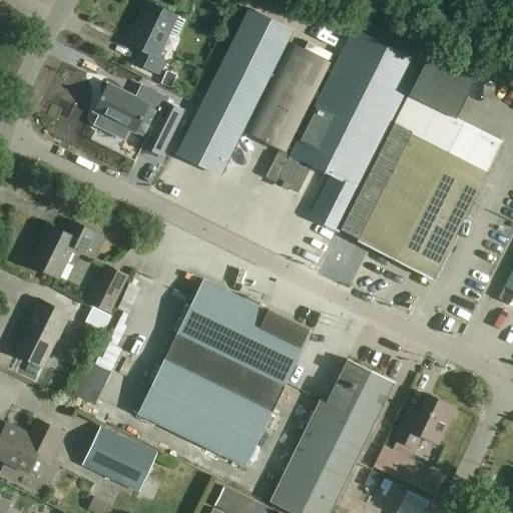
[(165,61),(163,59),(166,52),(161,50),(177,17),(148,3),(128,43),(142,51),(136,64),(158,75),(165,61)]
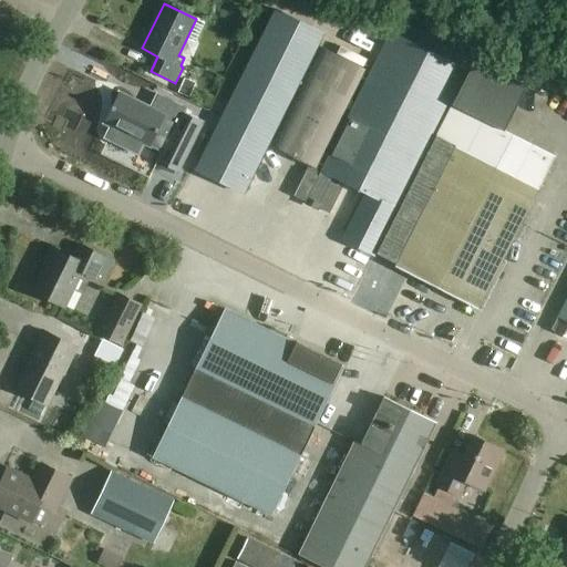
[(277,10),(197,169),(244,193),(323,33),(277,10)]
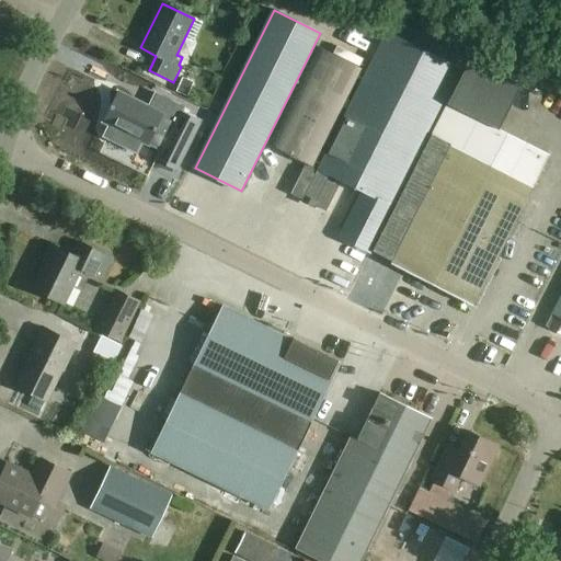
[(386,30),(318,169),(315,174),(305,169),(292,194),(304,201),(327,213),(340,187),(328,181),(330,175),(363,191),(340,238),(370,253),(395,206),(393,205),(467,55),(405,25),(400,37),(386,30)]
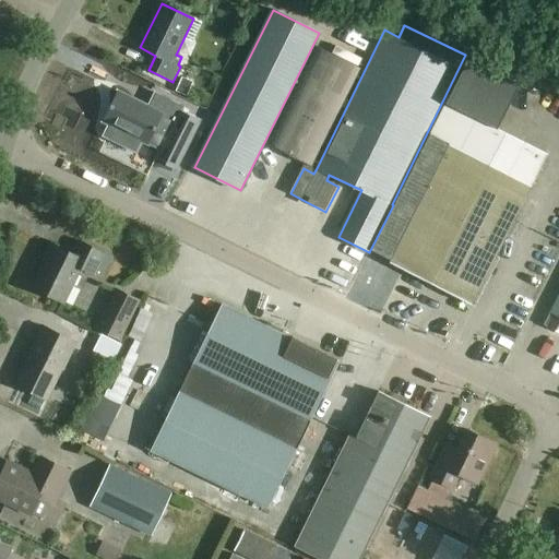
[(312,167),(361,69),(317,47),(269,145),(312,167)]
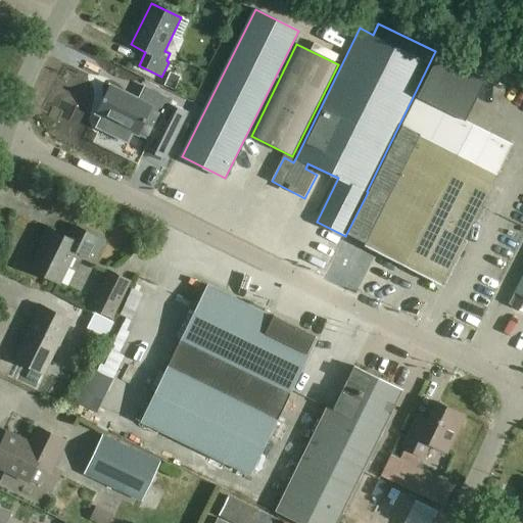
[(441,49),(347,235),(365,244),(364,246),(441,285),(512,144),(466,121),(489,73),(441,49)]
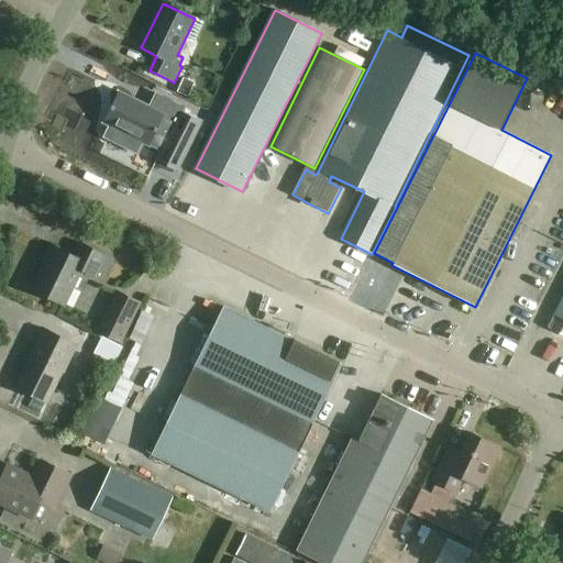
[(188,99),(195,85),(184,79),(177,94),(188,99)]
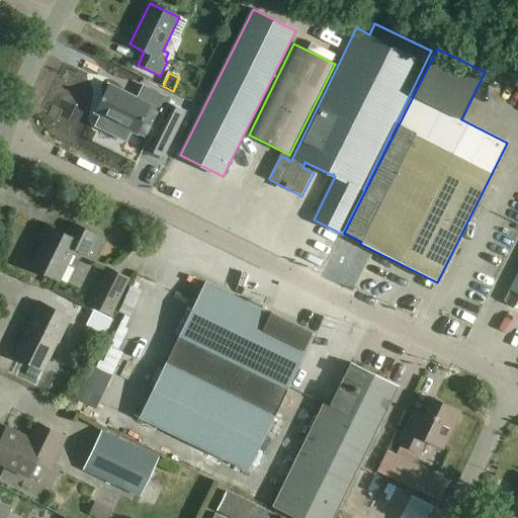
[(108,85),(95,113),(102,116),(97,126),(127,141),(133,131),(150,139),(146,148),(164,157),(185,110),(167,101),(163,111),(152,106),(152,105),(108,85)]
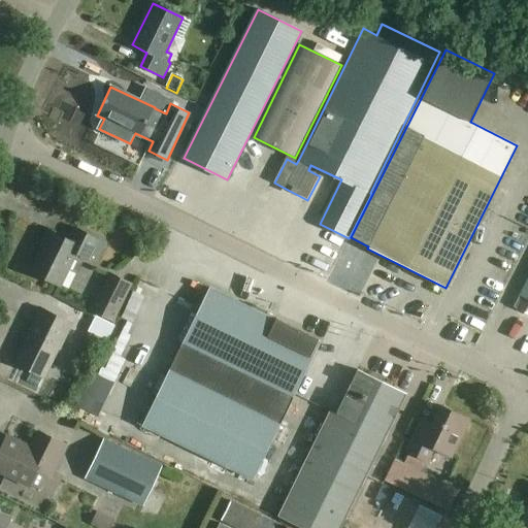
[(192,119),(198,122),(205,109),(198,106),(192,119)]
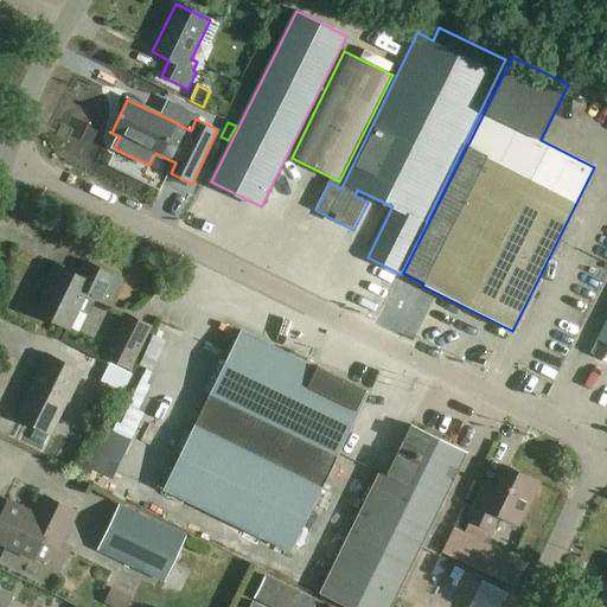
[(101,299),(113,275),(87,262),(80,278),(57,267),(34,313),(68,330),(87,292),(101,299)]
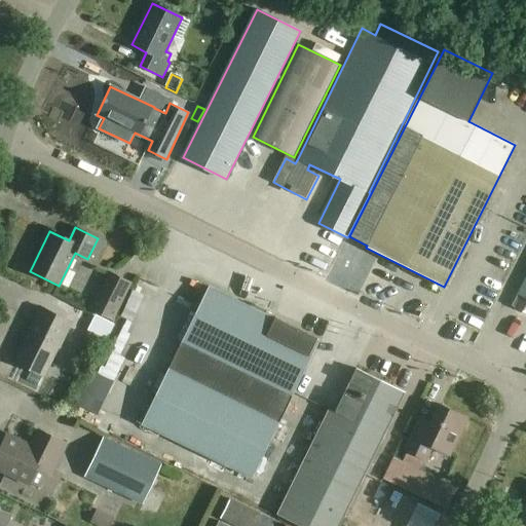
[(114,322),(133,283),(110,271),(90,310),(114,322)]
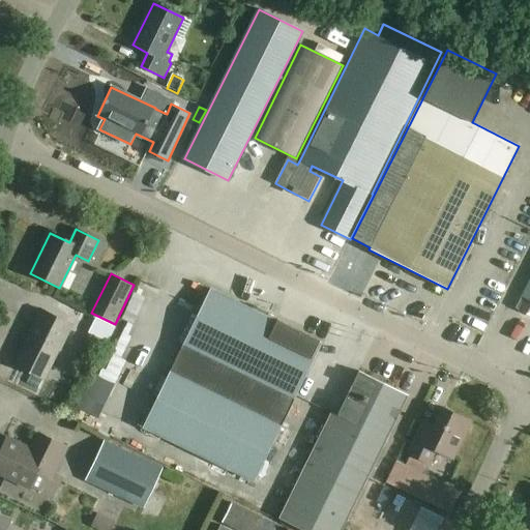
[(529,278),(521,296),(514,308),(529,316),(529,278)]
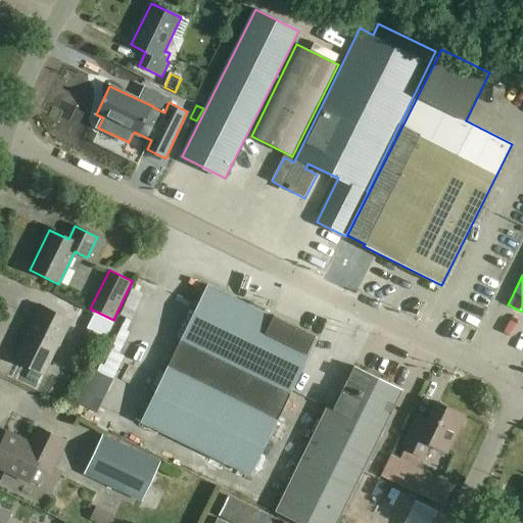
[(200,306),(142,424),(252,478),(294,392),(319,342),(208,288),(200,306)]
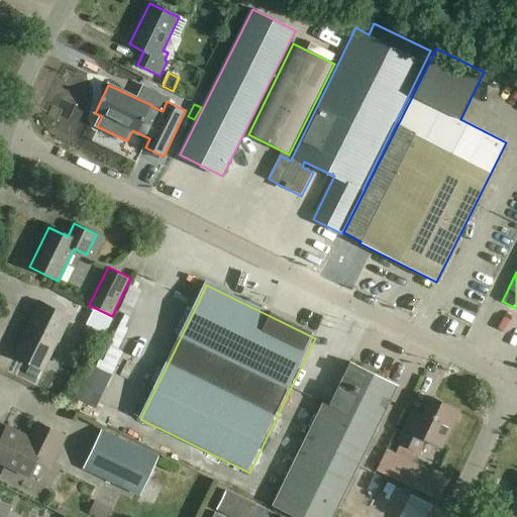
[(134,319),(140,300),(129,297),(123,316),(134,319)]
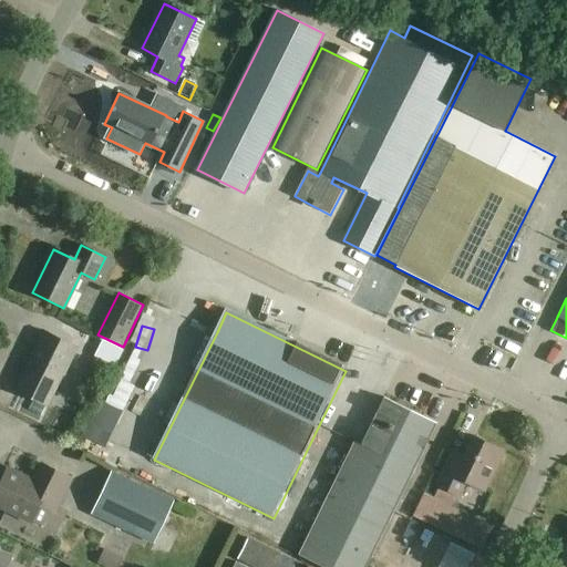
[(63,375),(78,348),(42,330),(27,362),(30,364),(17,390),(45,404),(61,374),(63,375)]
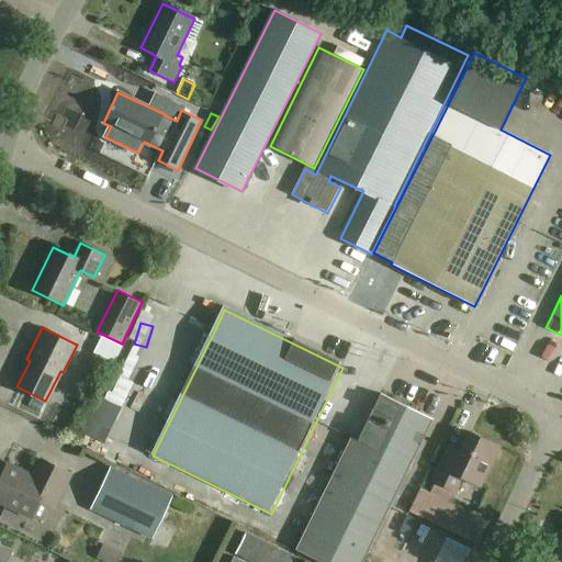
[(86,369),(99,375),(107,359),(94,353),(86,369)]
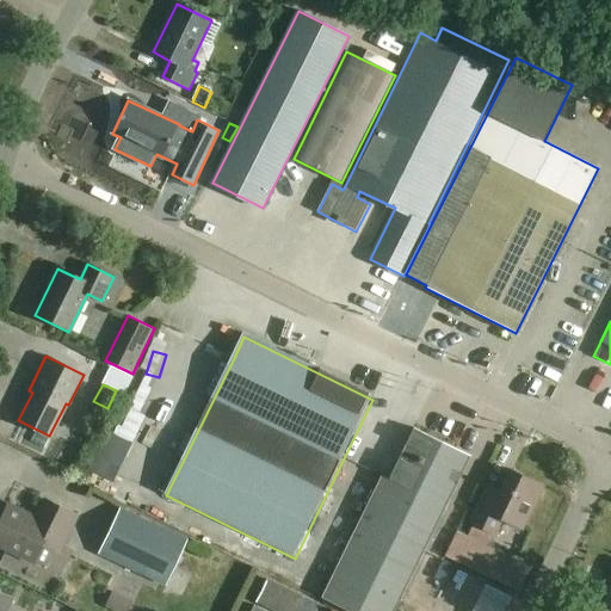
[(393,610),(423,550),(470,455),(413,427),(388,479),(381,475),(320,597),(347,610),(393,610)]
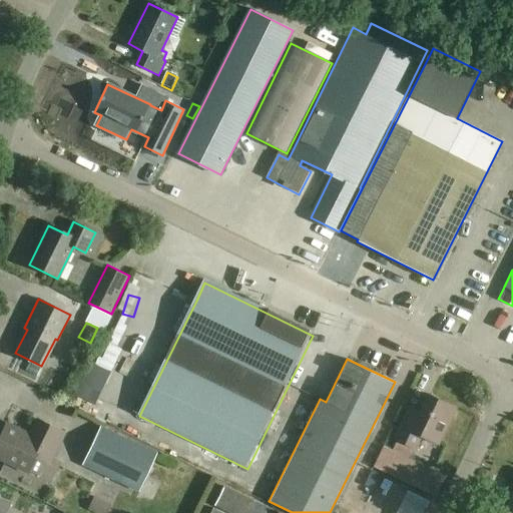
[(437,444),(455,407),(430,394),(421,412),(410,406),(394,439),(414,448),(420,435),(437,444)]
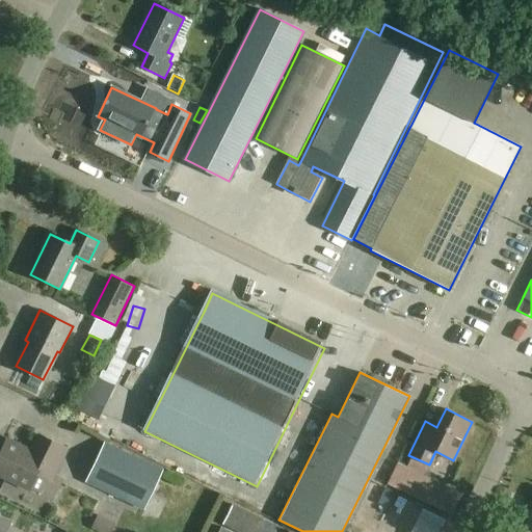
[(53,479),(68,449),(40,435),(32,451),(8,440),(0,455),(0,474),(30,488),(38,473),(53,479)]
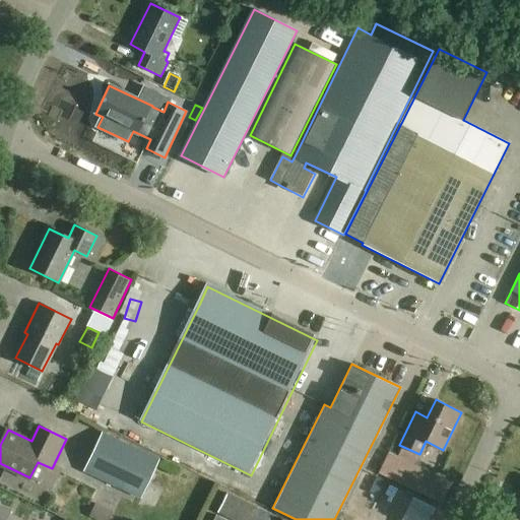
[(141,498),(160,458),(104,431),(84,470),(141,498)]
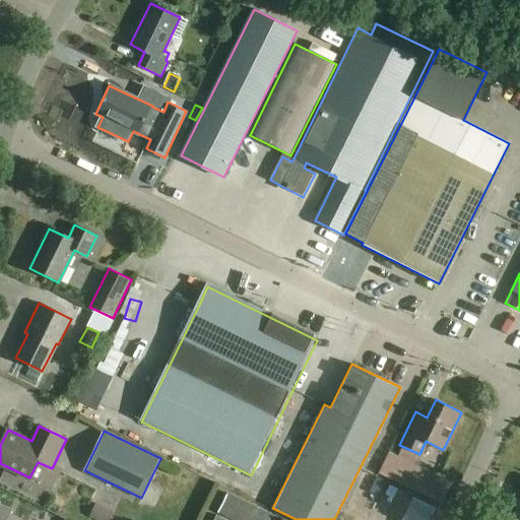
[(414,465),(398,458),(391,454),(380,476),(442,507),(453,484),(414,465)]
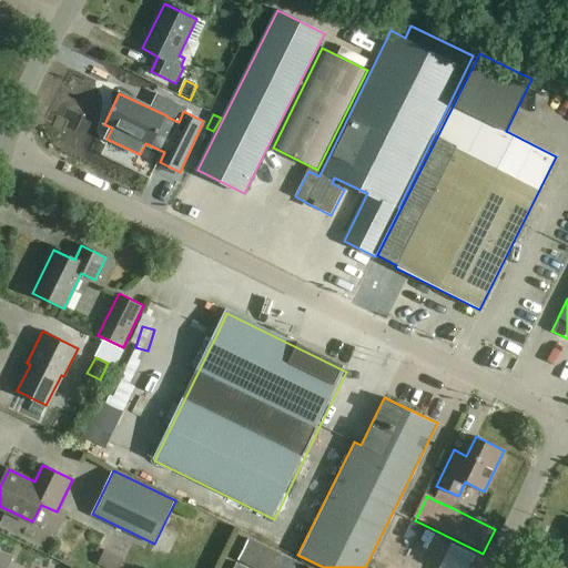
[(253,567),(302,567),(303,565),(250,539),(240,561),(253,567)]
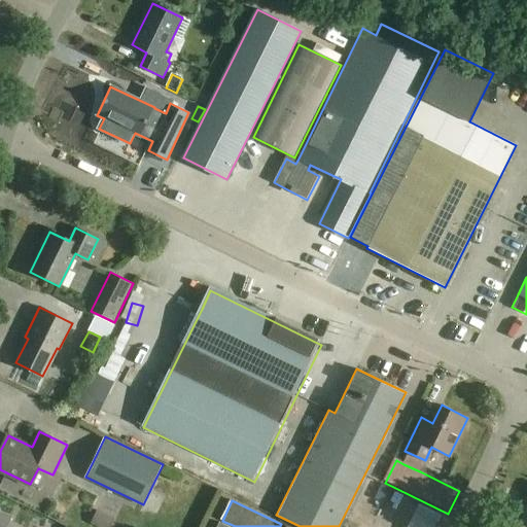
[(0,526),(5,526),(10,517),(0,512),(0,526)]
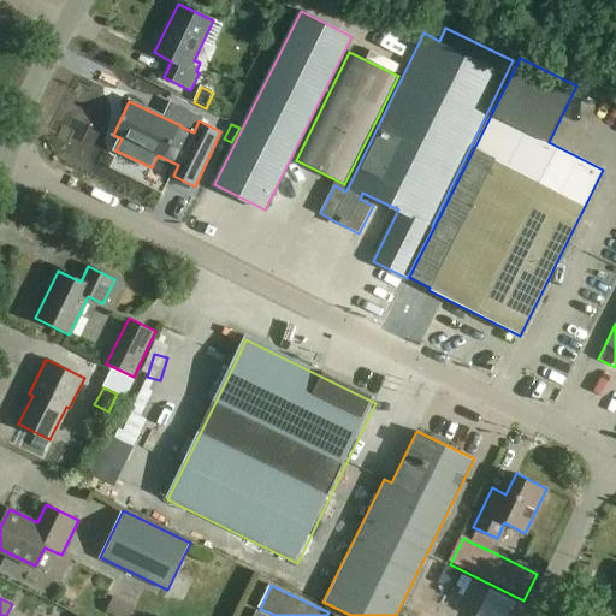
[(111,615),(129,615),(134,608),(113,598),(105,614),(111,615)]
